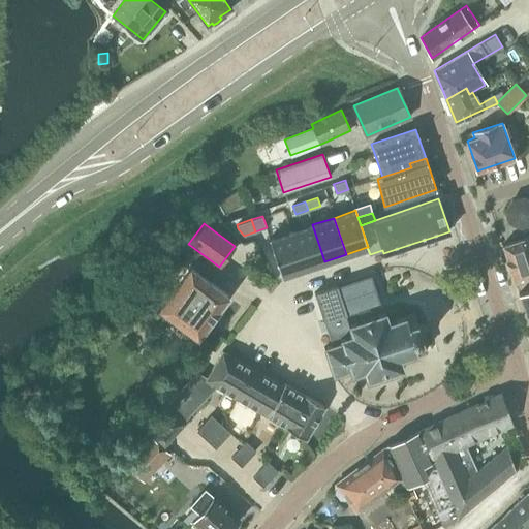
[(312,224),(291,231),(304,269),(324,261),(312,224)]
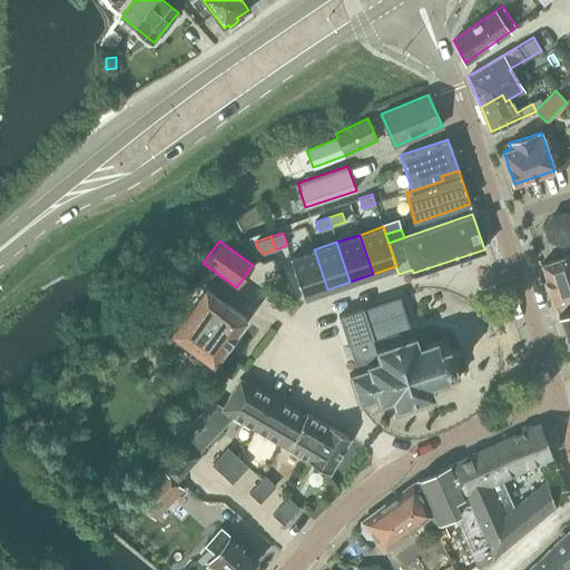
[(314,249),(291,257),(303,297),(327,290),(314,249)]
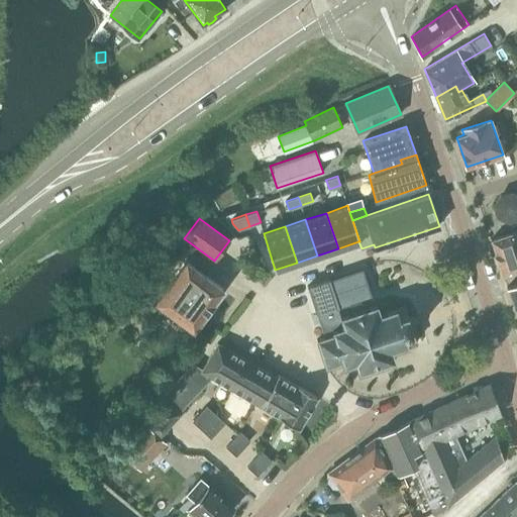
[(516,230),(491,239),(503,276),(516,271),(516,230)]
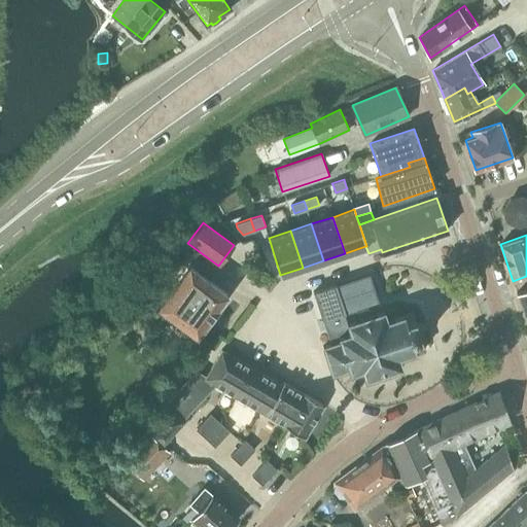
[(189,266),(159,308),(197,336),(227,294),(189,266)]
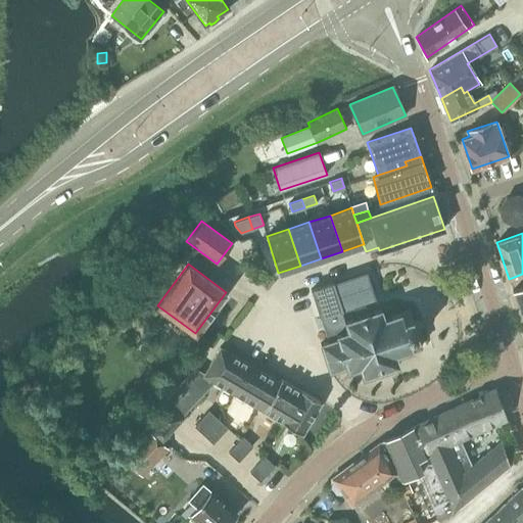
[(324,328),(328,341),(337,338),(335,333),(346,329),(343,320),(344,319),(342,312),(343,312),(343,310),(375,299),(372,290),(369,281),(367,272),(334,282),(334,281),(311,289),(320,317),(324,328)]
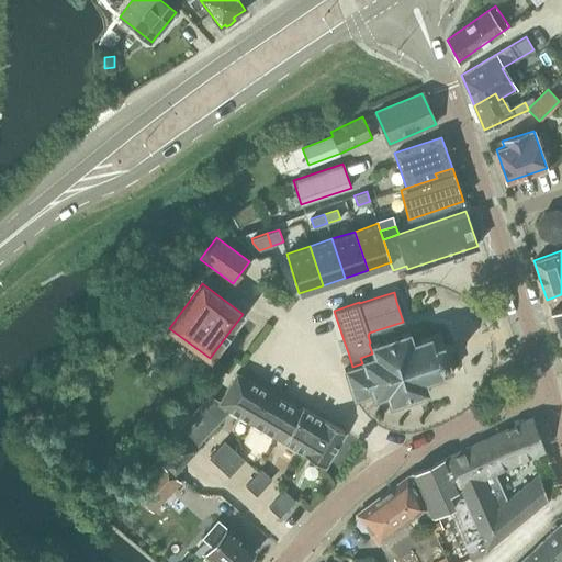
[(561,307),(551,313),(551,314),(552,314),(561,338),(561,307)]
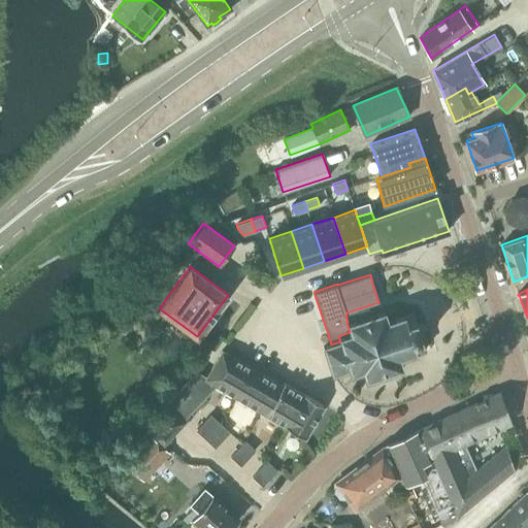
[(352,374),(362,370),(366,381),(403,368),(400,358),(426,350),(414,311),(388,320),(385,309),(347,323),(350,332),(338,336),(340,341),(331,344),(323,347),(332,375),(350,369),(352,374)]
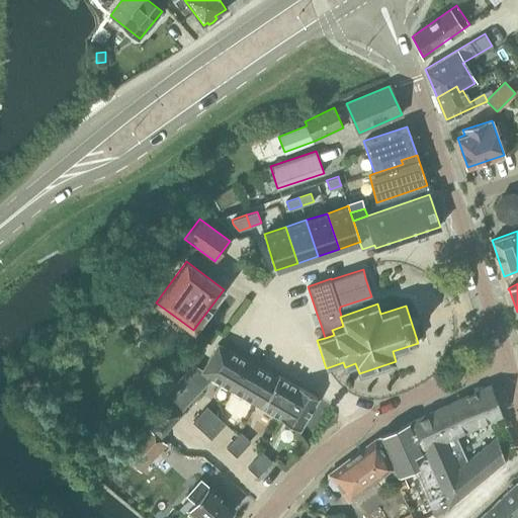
[(192,363),(162,397),(179,412),(211,376),(231,389),(247,361),(218,344),(202,369),(192,363)]
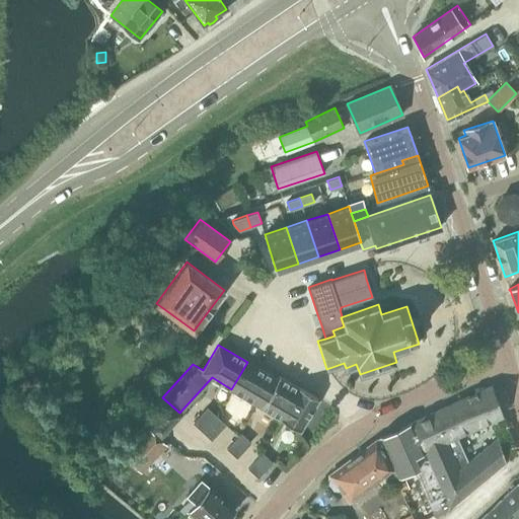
[(273,376),(247,362),(231,389),(256,403),(273,376)]
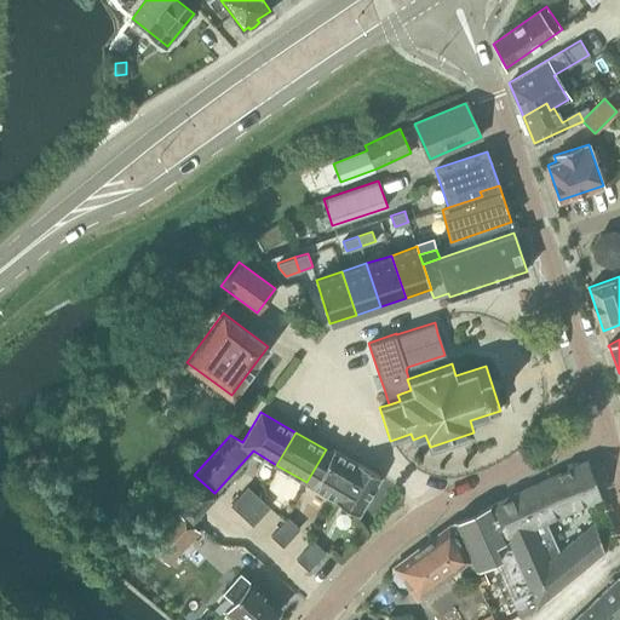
[(331,453),(326,449),(306,482),(336,499),(336,500),(356,464),(333,449),(331,453)]
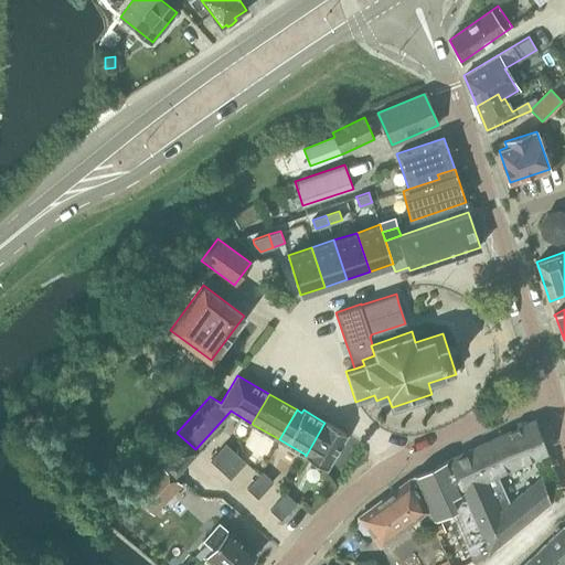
[(494,438),(454,457),(491,551),(551,502),(542,477),(509,503),(497,476),(547,452),(535,419),(494,438)]
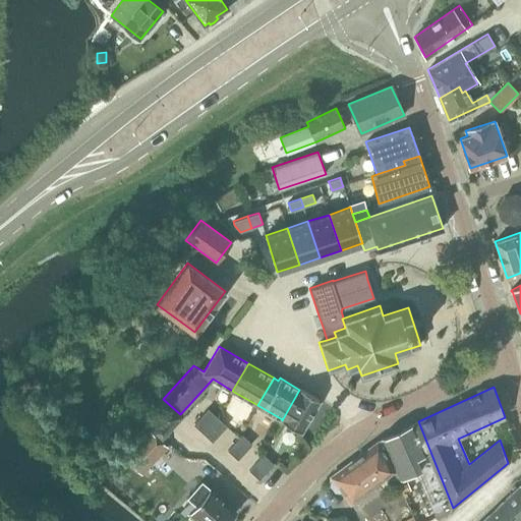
[(300,389),(299,390),(282,420),(301,431),(320,400),(300,389)]
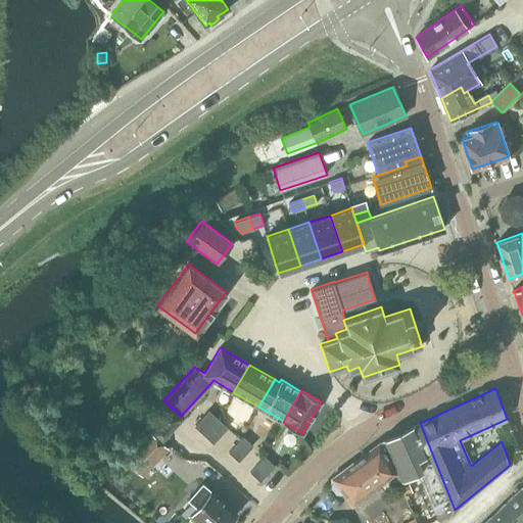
[(160,397),(151,408),(173,428),(182,417),(181,416),(163,400),(160,397)]
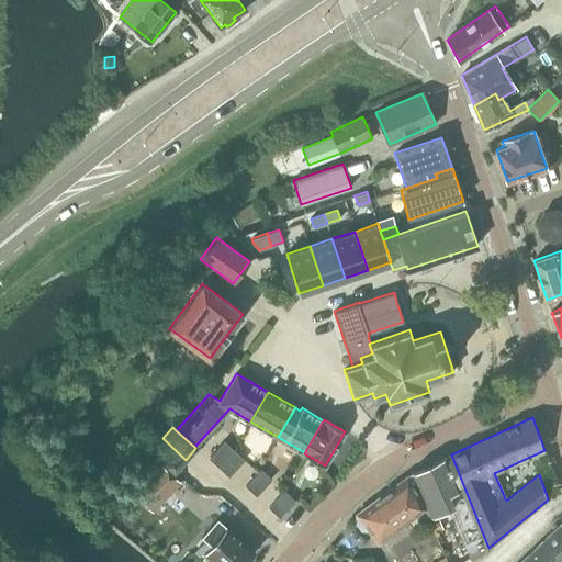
[(163,438),(153,450),(160,458),(175,471),(186,460),(163,438)]
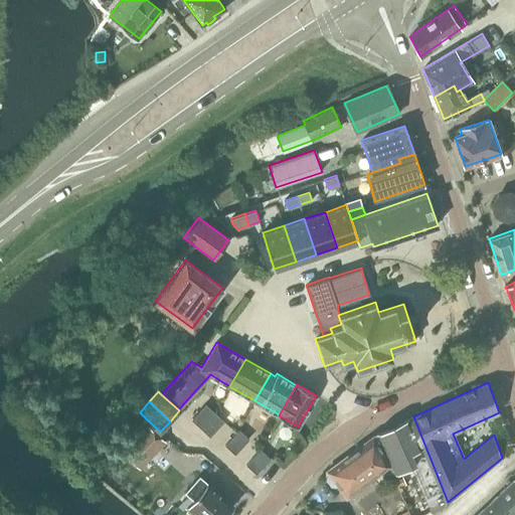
[(191,419),(200,427),(214,412),(205,403),(191,419)]
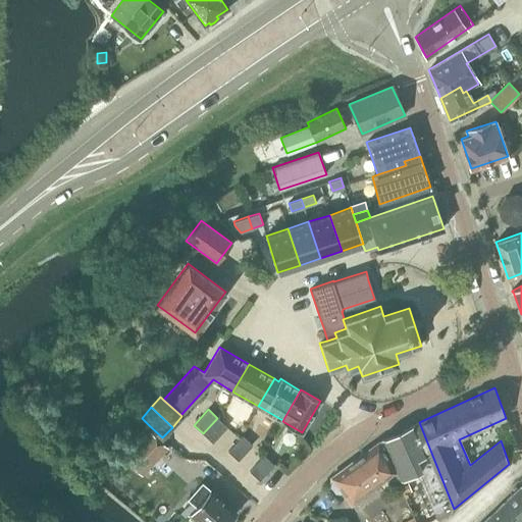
[(217,418),(203,433),(213,442),(227,427),(217,418)]
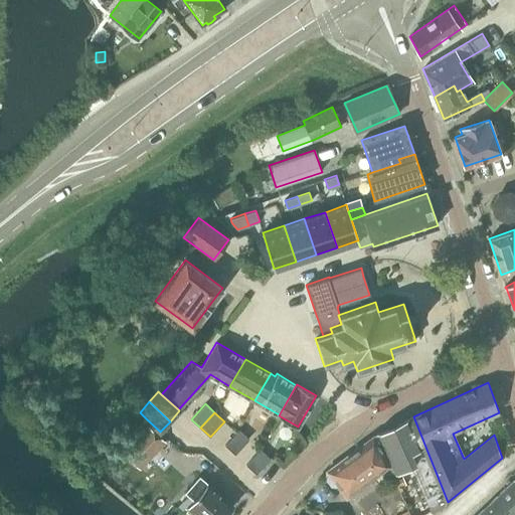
[(375,436),(373,437),(386,461),(389,466),(392,474),(410,466),(431,512),(447,503),(448,502),(413,416),(409,418),(409,419),(403,422),(403,421),(376,435),(375,435),(375,436)]
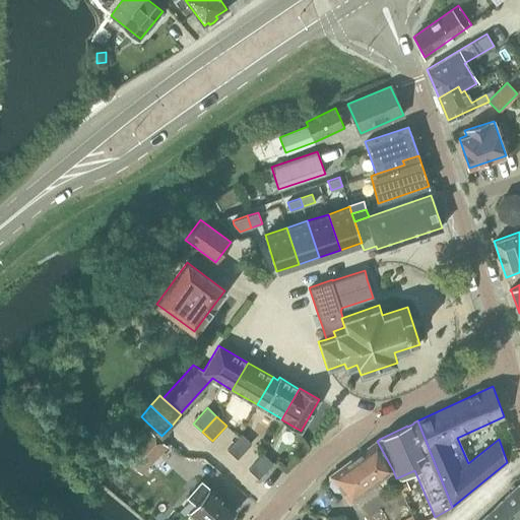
[(167,446),(148,429),(124,456),(141,472),(167,446)]
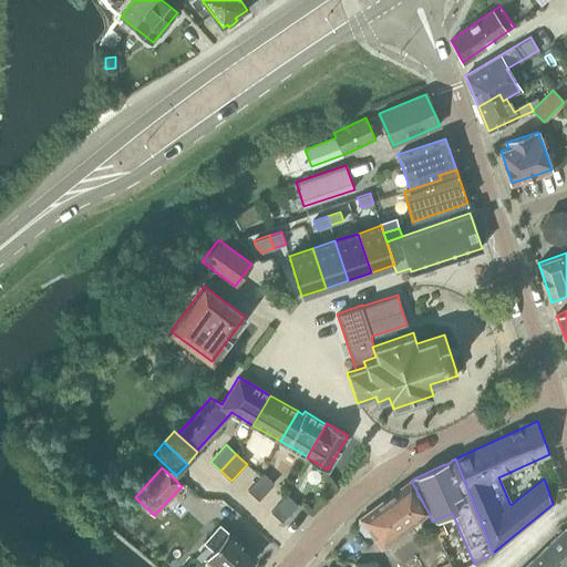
[(263,473),(247,491),(258,501),(274,484),(263,473)]
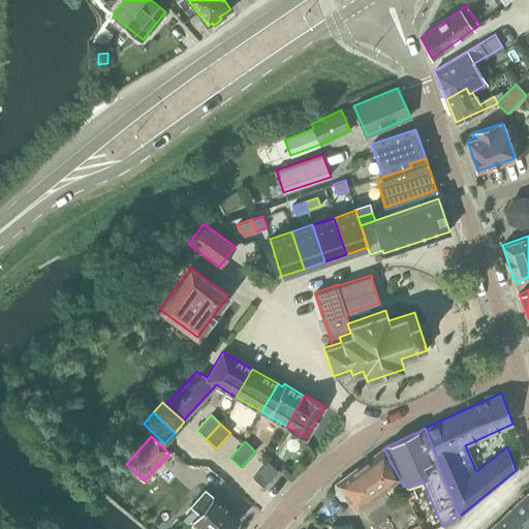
[(400,478),(397,473),(383,448),(361,466),(378,494),(381,497),(385,494),(383,491),(400,478)]
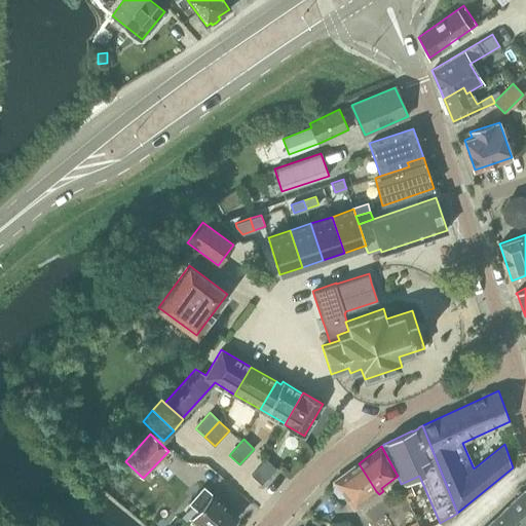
[(266,459),(252,475),(262,484),(276,468),(266,459)]
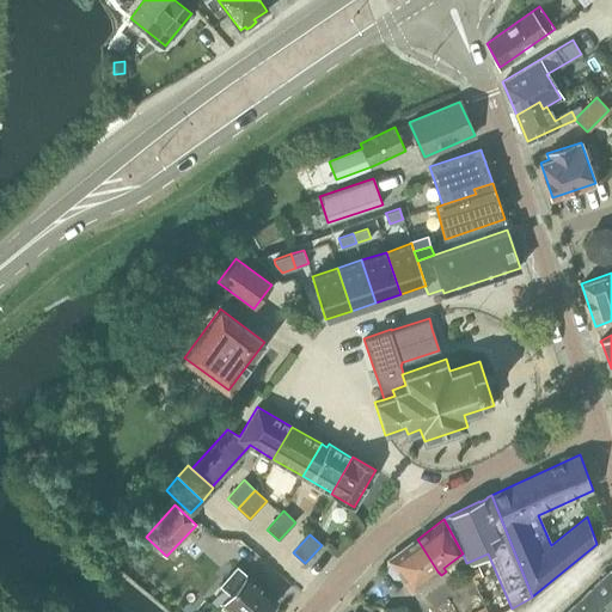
[(427,580),(438,571),(417,539),(390,560),(389,567),(395,575),(402,576),(411,591),(416,587),(420,592),(429,585),(427,580)]
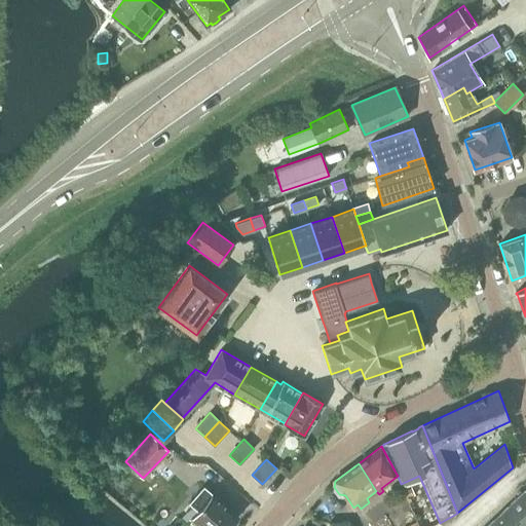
[(191,522),(196,525),(228,525),(237,517),(203,487),(191,502),(198,509),(190,517),(193,520),(191,522)]
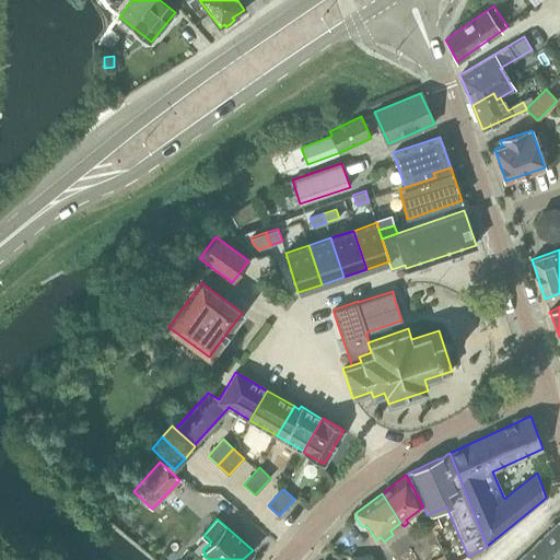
[(559,559),(559,521),(559,522),(558,522),(559,523),(538,541),(518,559),(559,559)]
